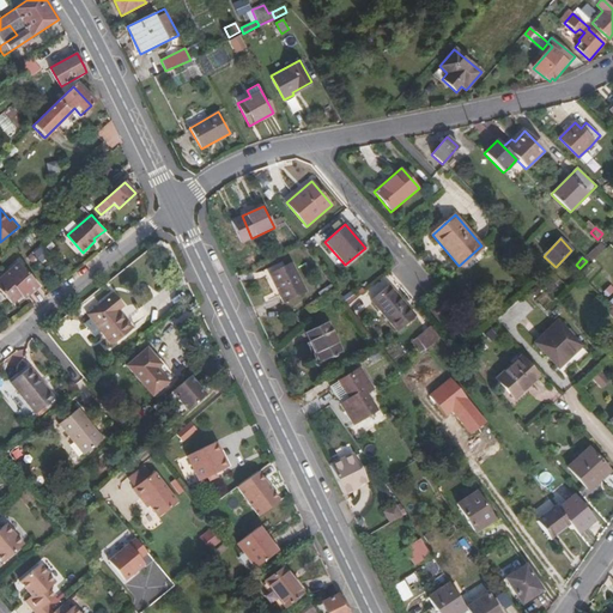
[(40,286),(18,261),(0,277),(0,289),(12,303),(22,295),(25,299),(40,286)]
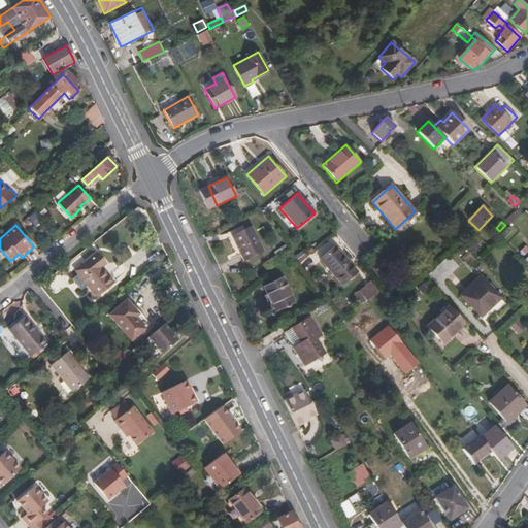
[(263,252),(251,227),(232,236),(243,261),(263,252)]
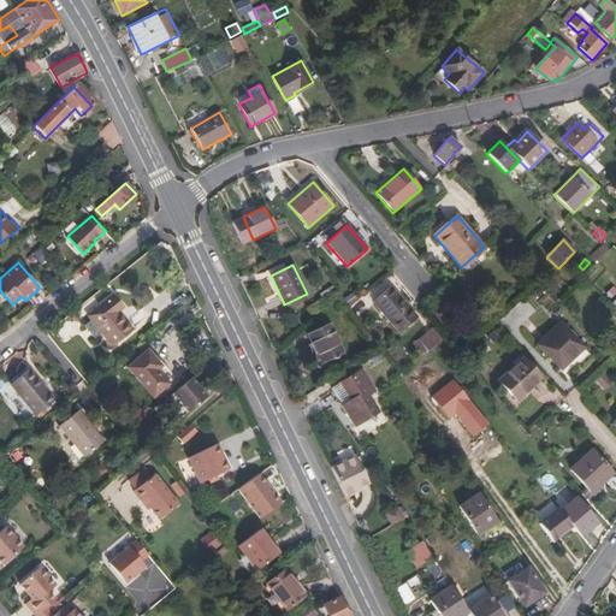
[(416,317),(401,298),(391,288),(373,302),(400,333),(414,320),(416,317)]
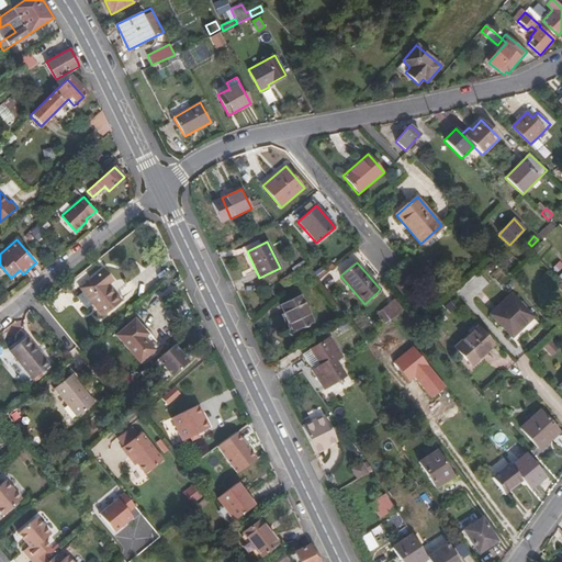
[(122,300),(110,284),(114,281),(104,269),(80,289),(83,293),(78,298),(87,308),(92,304),(101,315),(122,300)]
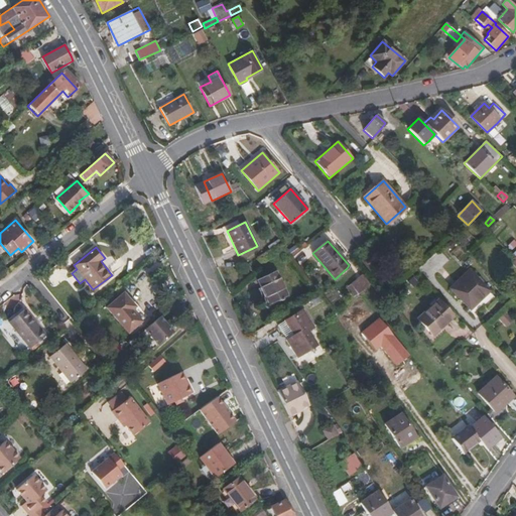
[(490,291),(481,281),(470,270),(450,288),(471,309),(490,291)]
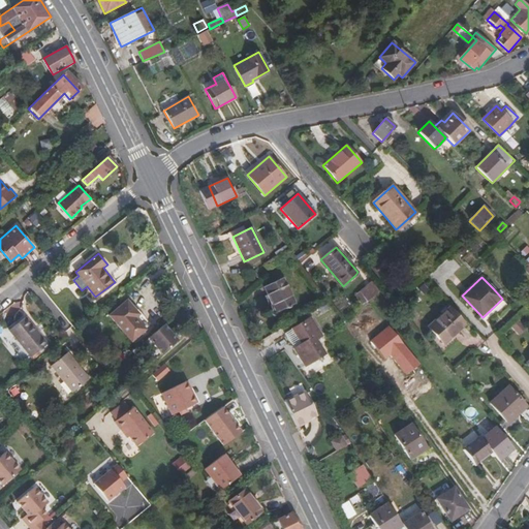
[(294,303),(282,278),(263,287),(276,312),(294,303)]
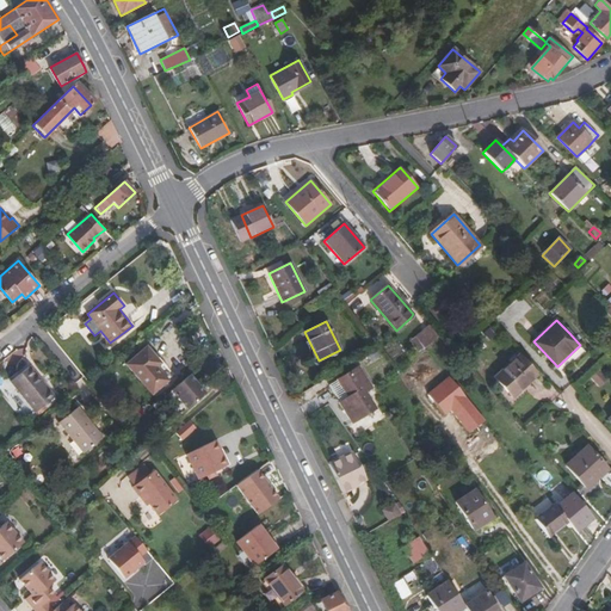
[(423,349),(437,339),(429,326),(413,337),(423,349)]
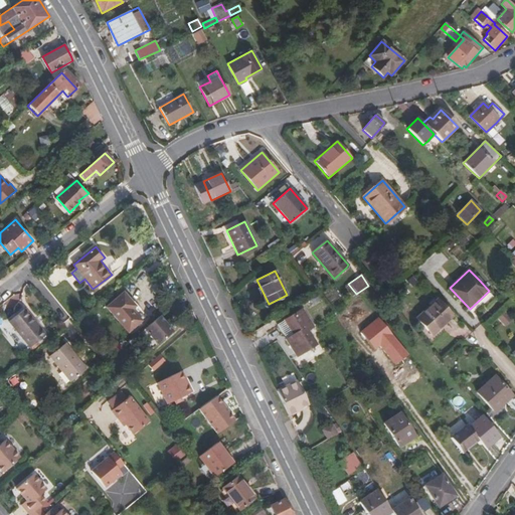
[(145,317),(135,306),(124,293),(108,307),(128,331),(145,317)]
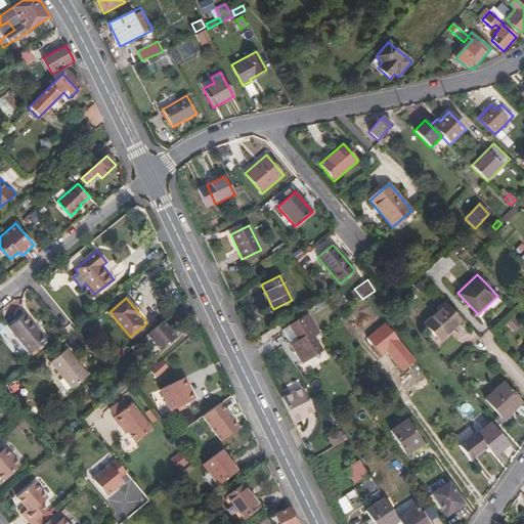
[(439,341),(461,321),(444,305),(424,323),(439,341)]
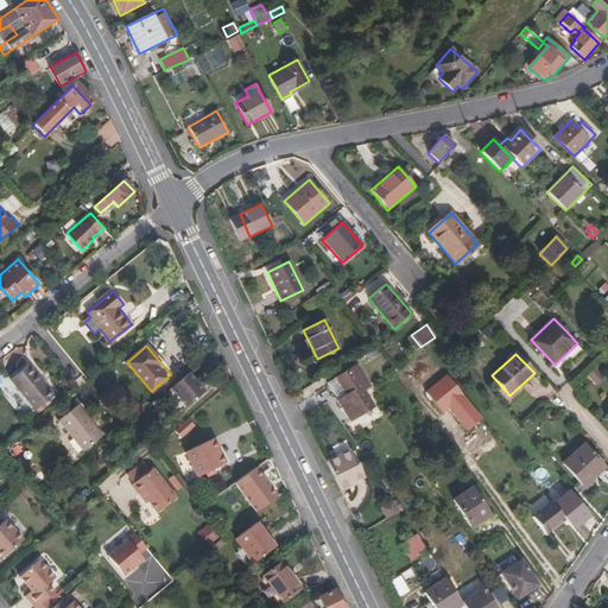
[(55,394),(30,365),(11,379),(36,410),(55,394)]
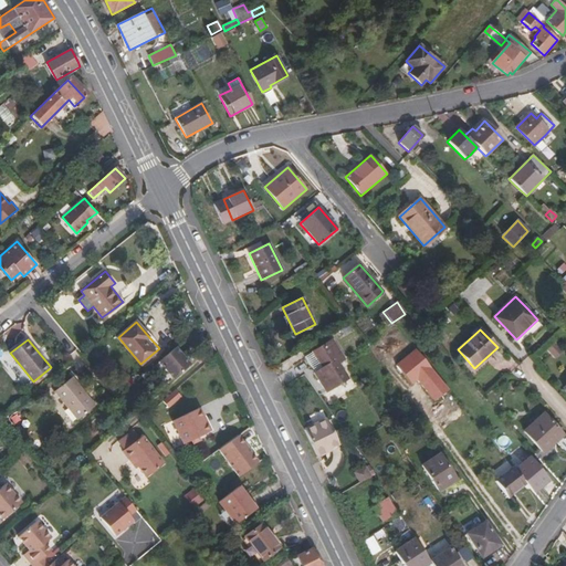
[(338,363),(344,359),(332,341),(312,353),(322,368),(314,373),(325,392),(347,378),(338,363)]
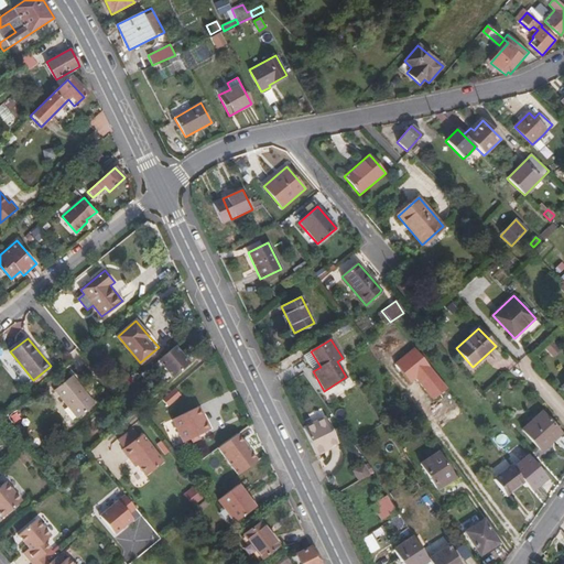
[(554,342),(545,348),(552,357),(561,350),(554,342)]
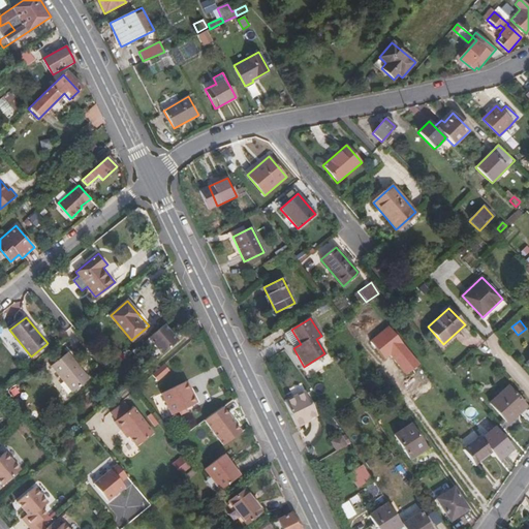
[(163,352),(179,339),(166,323),(150,337),(163,352)]
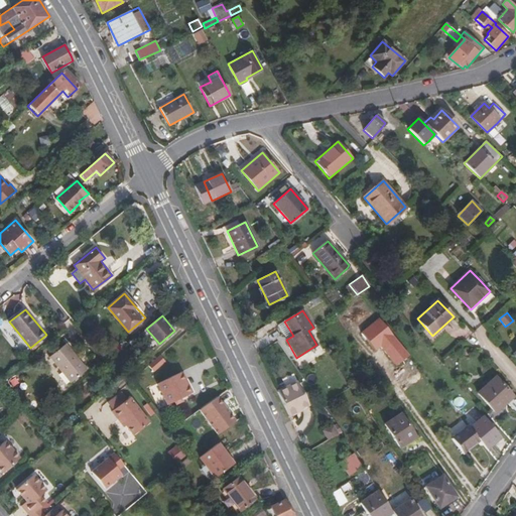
[(87,370),(67,344),(49,357),(71,383),(87,370)]
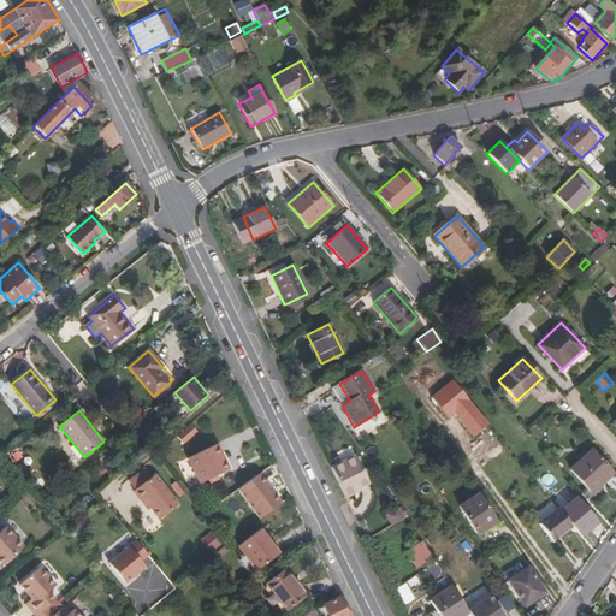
[(229,471),(217,445),(189,457),(201,483),(229,471)]
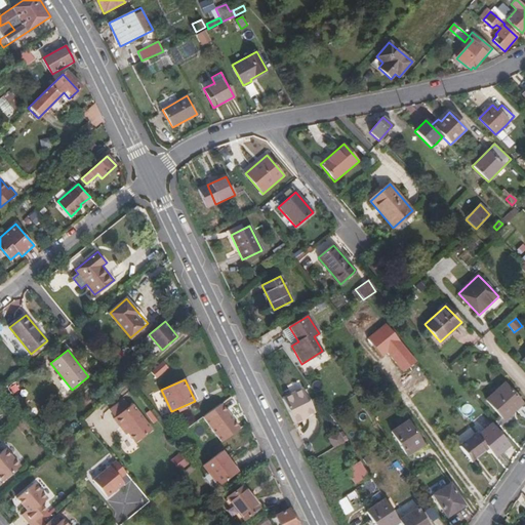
[(517,409),(523,403),(506,384),(487,400),(503,418),(516,408),(517,409)]
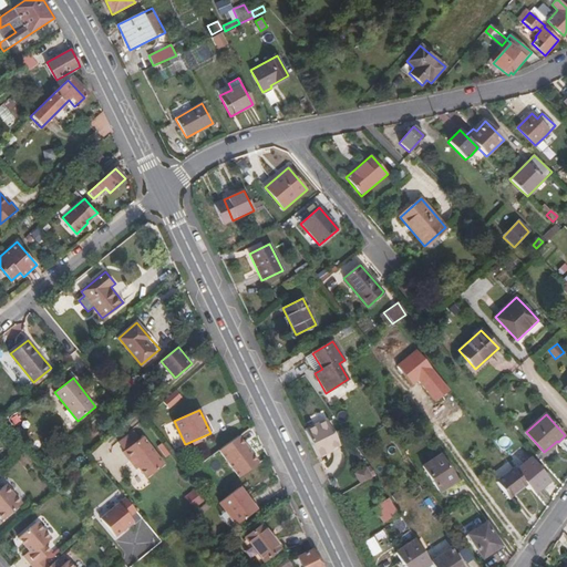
[(339,445),(328,421),(306,431),(318,457),(326,454),(325,452),(339,445)]
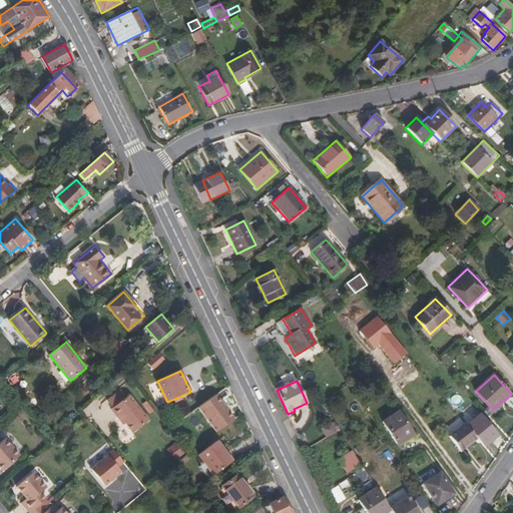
[(217,394),(199,408),(217,432),(235,419),(217,394)]
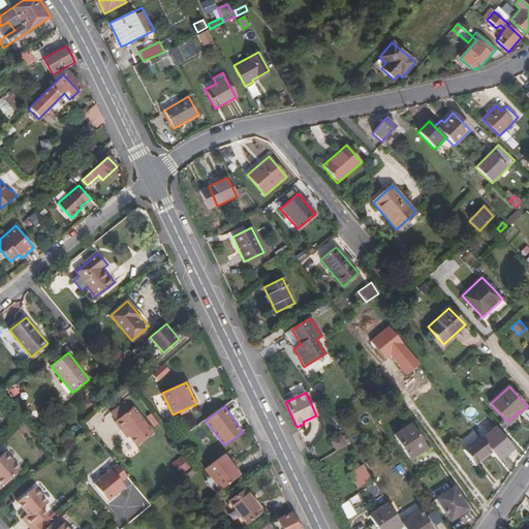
[(127,437),(129,435),(137,446),(154,434),(134,408),(116,423),(127,437)]
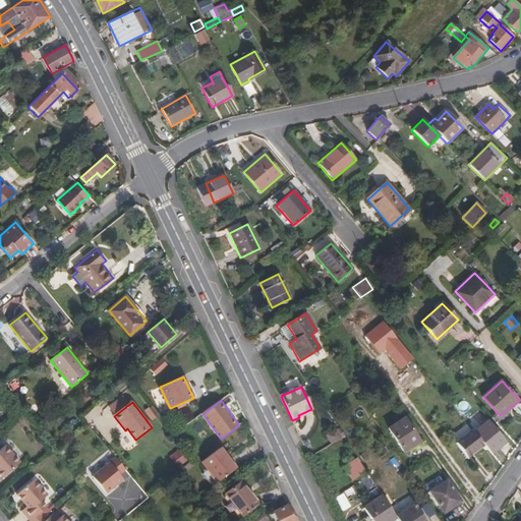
[(420,442),(404,417),(388,428),(404,453),(420,442)]
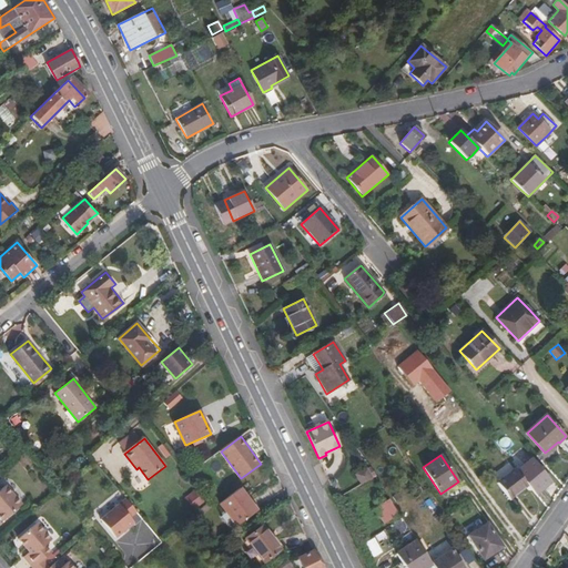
[(551,483),(531,458),(516,470),(528,485),(536,495),(551,483)]
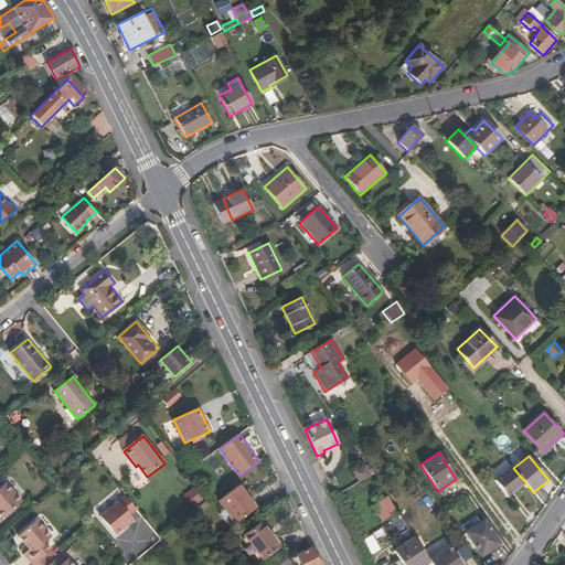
[(370,476),(364,466),(354,472),(360,482),(370,476)]
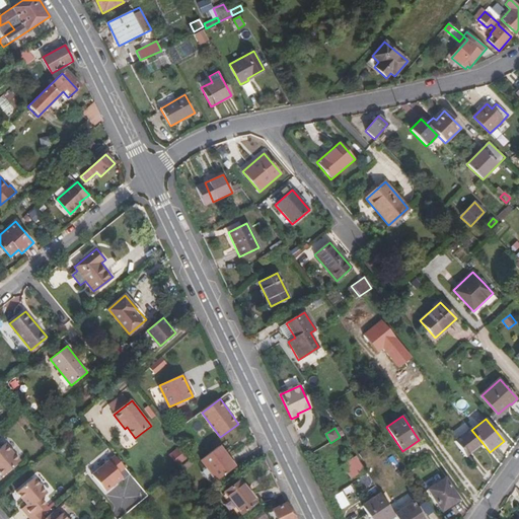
[(483,443),(471,430),(470,428),(454,441),(466,455),(483,443)]
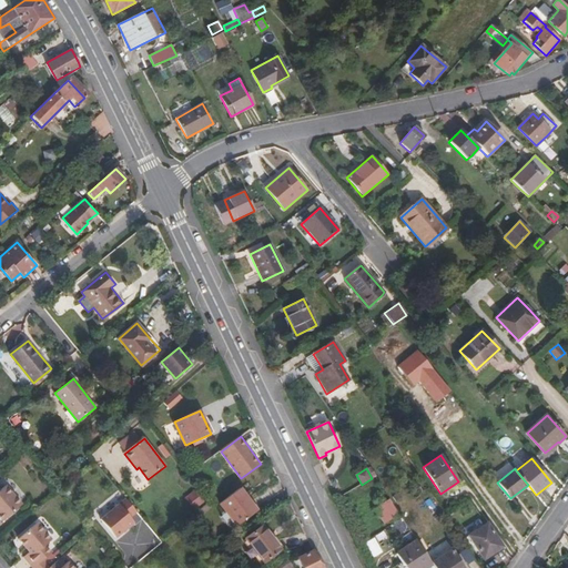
[(20,505),(4,486),(0,488),(0,520),(0,521),(20,505)]
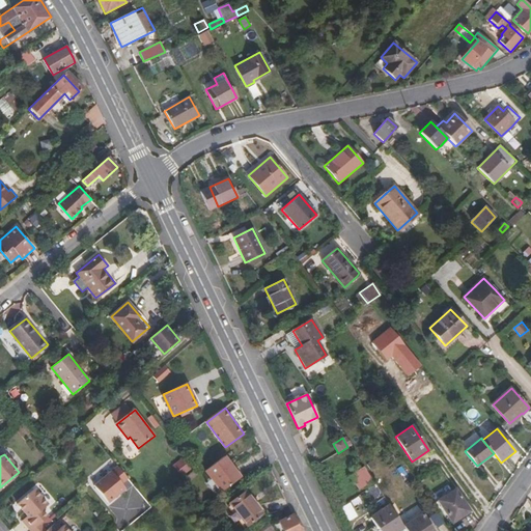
[(221,492),(241,477),(224,456),(205,471),(221,492)]
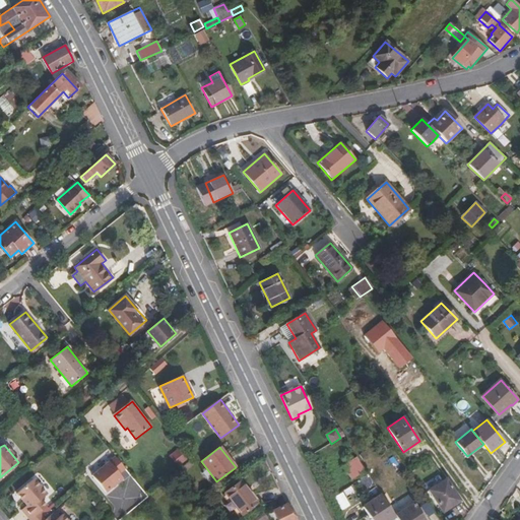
[(88,478),(105,496),(129,473),(113,456),(88,478)]
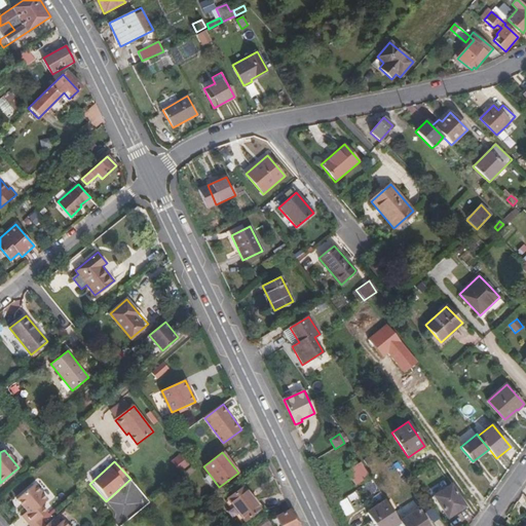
[(355,486),(370,477),(361,462),(346,472),(355,486)]
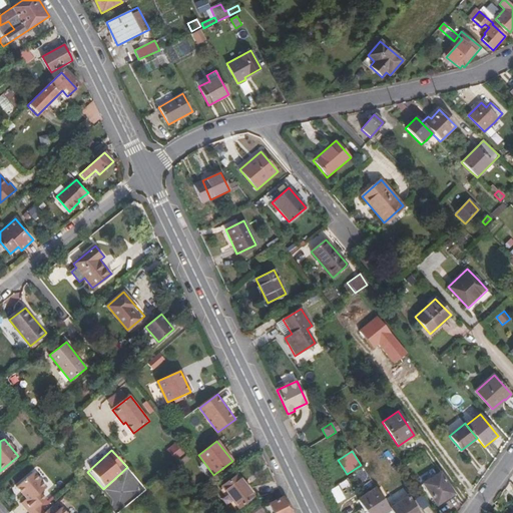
[(45,499),(39,492),(45,487),(32,472),(15,486),(25,498),(20,502),(29,512),(30,512),(35,512),(40,509),(37,505),(45,499)]
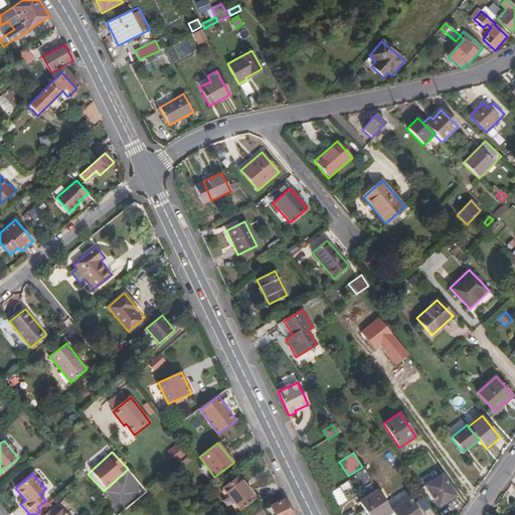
[(456,496),(446,481),(441,474),(424,486),(439,508),(456,496)]
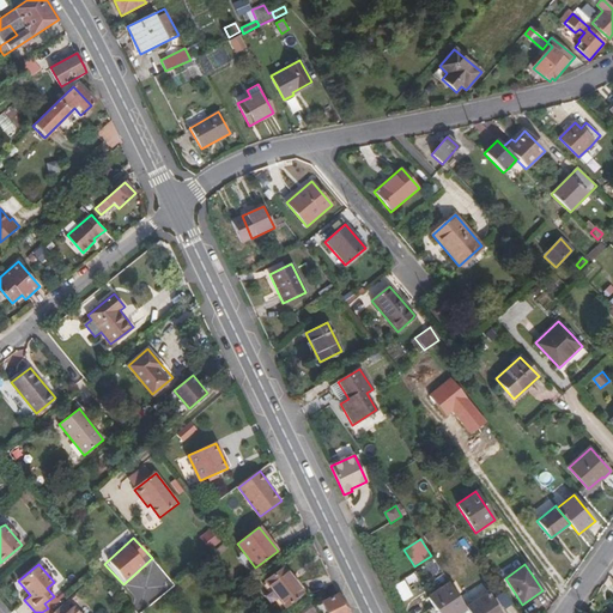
[(304,593),(284,568),(265,582),(285,607),(304,593)]
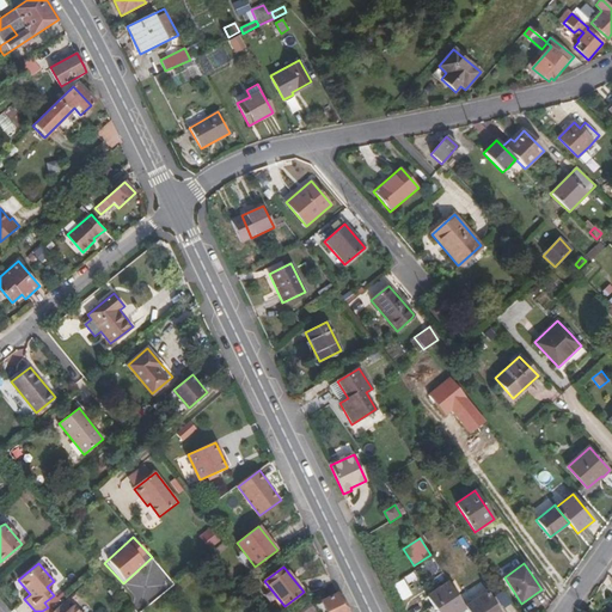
[(459,611),(466,609),(460,600),(448,582),(427,597),(436,611),(459,611)]
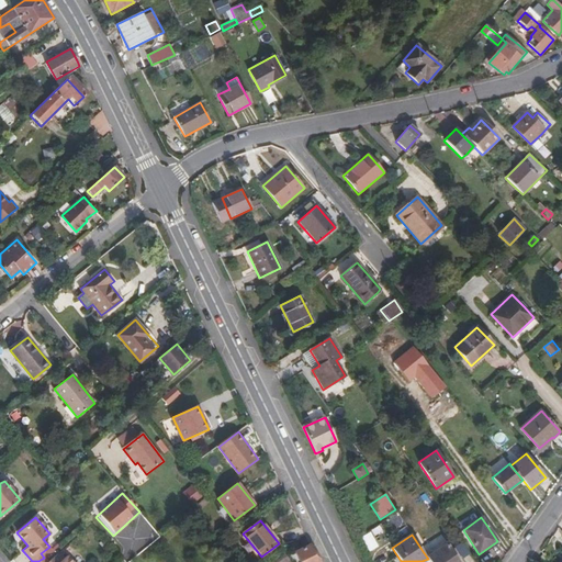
[(459,561),(444,537),(423,551),(428,559),(429,561),(459,561)]
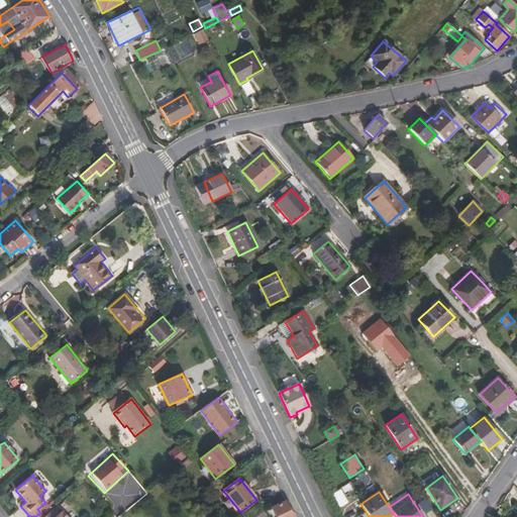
[(293,516),(285,500),(271,507),(275,516),(293,516)]
